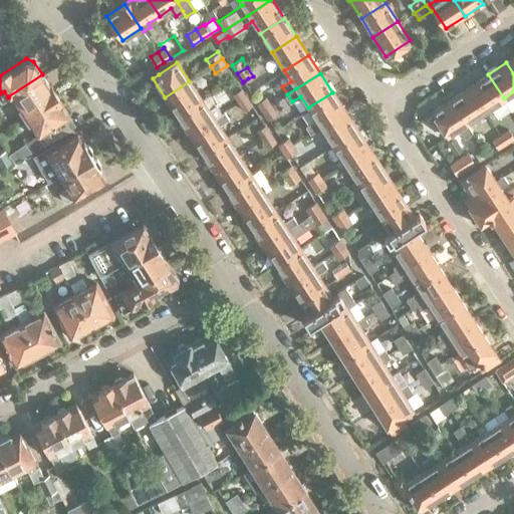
[(55,94),(42,74),(8,96),(22,116),(55,94)]
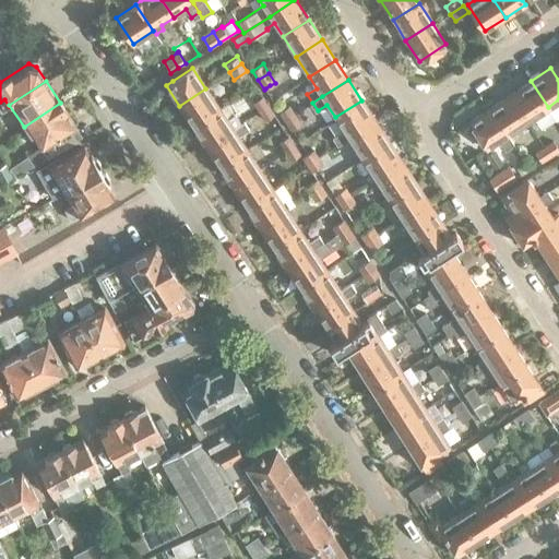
[(531,81),(510,94),(527,120),(548,107),(531,81)]
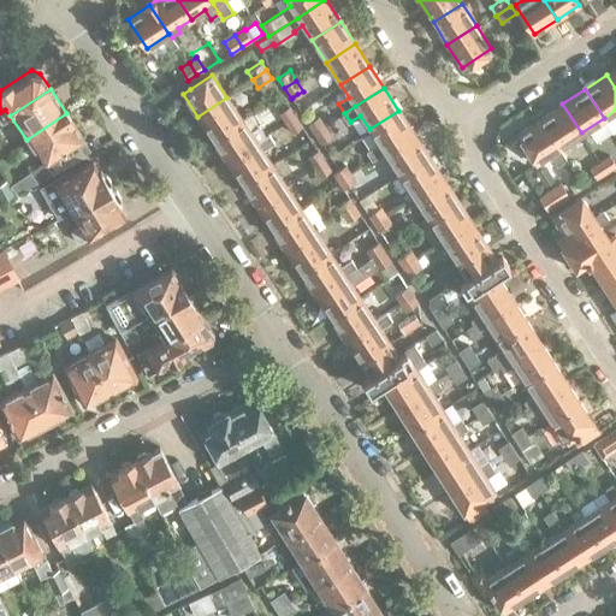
[(297,94),(292,98),(300,110),(306,106),(297,94)]
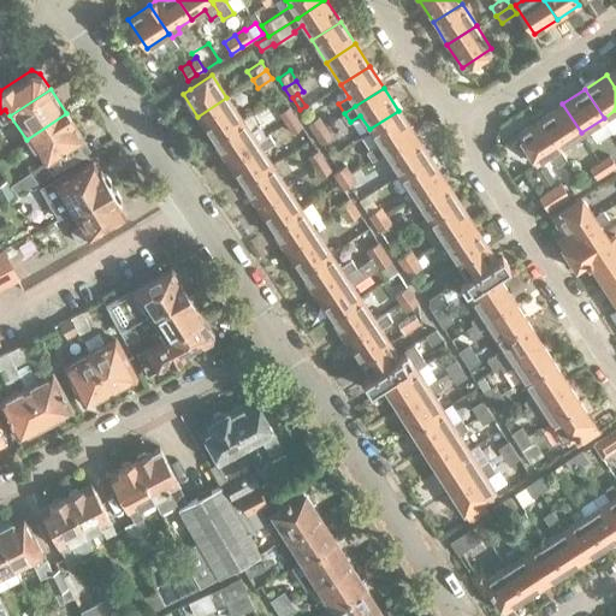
[(242,120),(226,98),(197,117),(213,140),(242,120)]
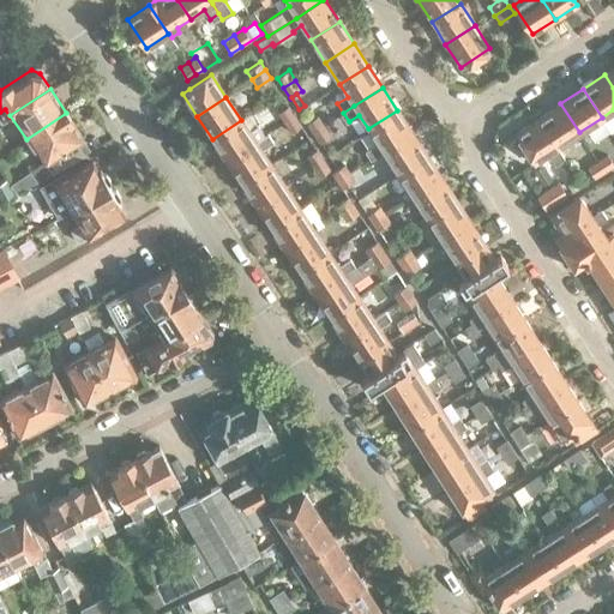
[(587,143),(579,132),(560,103),(539,118),(558,146),(569,139),(576,150),(587,143)]
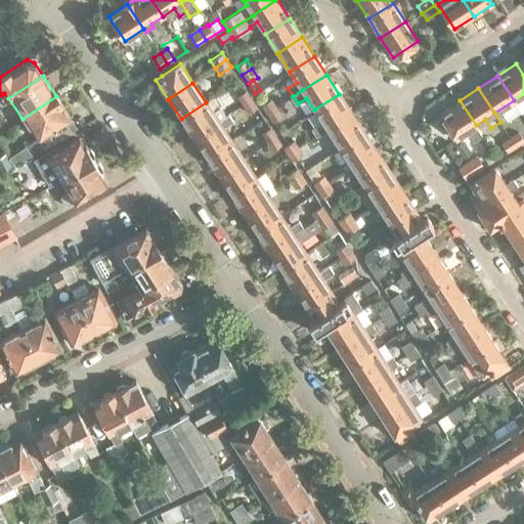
[(243,104),(252,98),(247,90),(236,96),(243,104)]
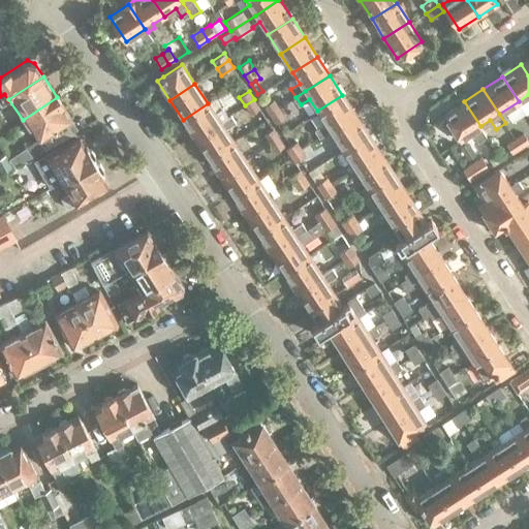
[(320,136),(330,130),(330,129),(354,114),(342,95),(317,111),(324,123),(315,129),(320,136)]
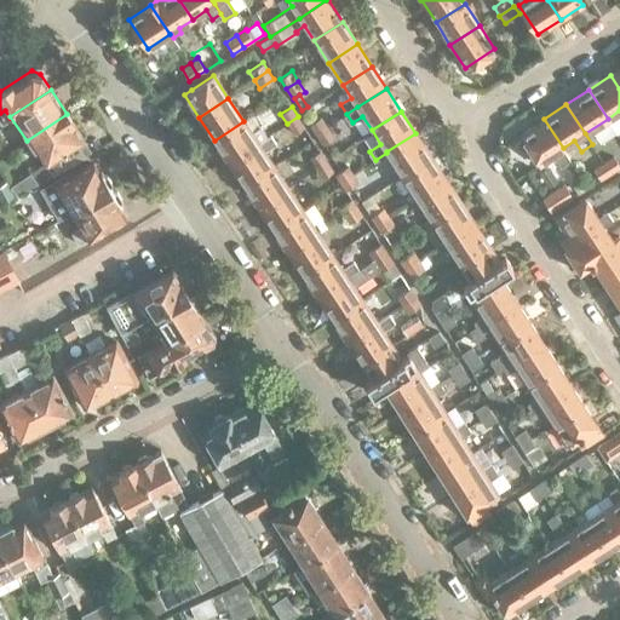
[(82,138),(67,114),(27,141),(42,164),(28,173),(35,185),(52,174),(84,156),(75,143),(82,138)]
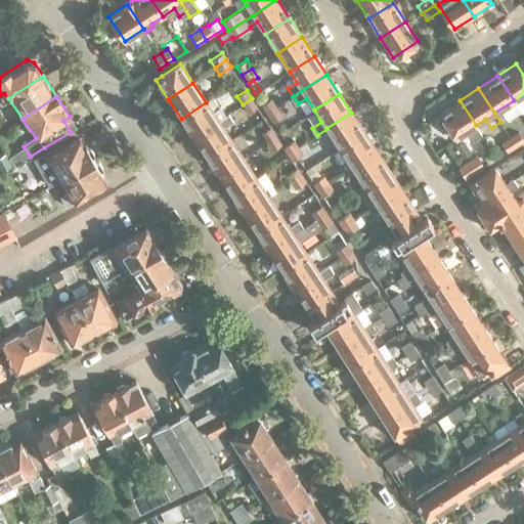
[(252,98),(243,104),(248,114),(257,107),(252,98)]
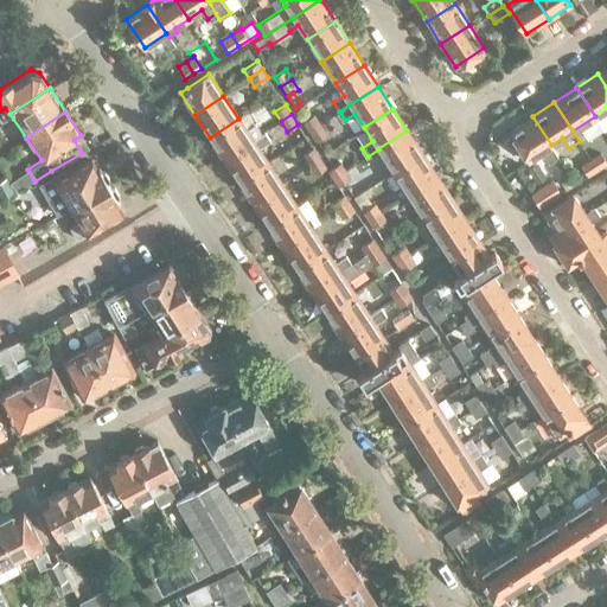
[(310,132),(321,123),(314,114),(302,121),(310,132)]
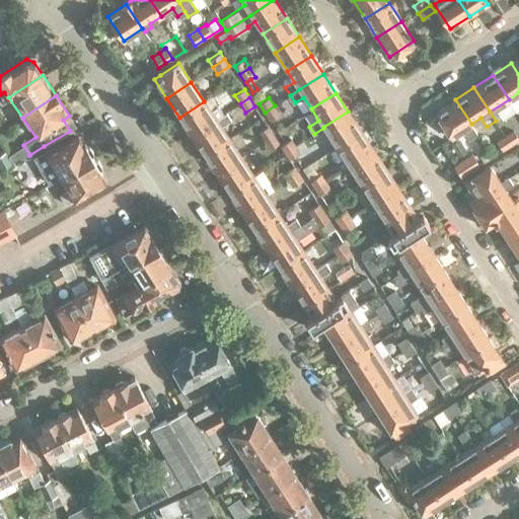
[(476,134),(470,125),(471,124),(455,99),(436,113),(451,137),(462,130),(468,139),(476,134)]
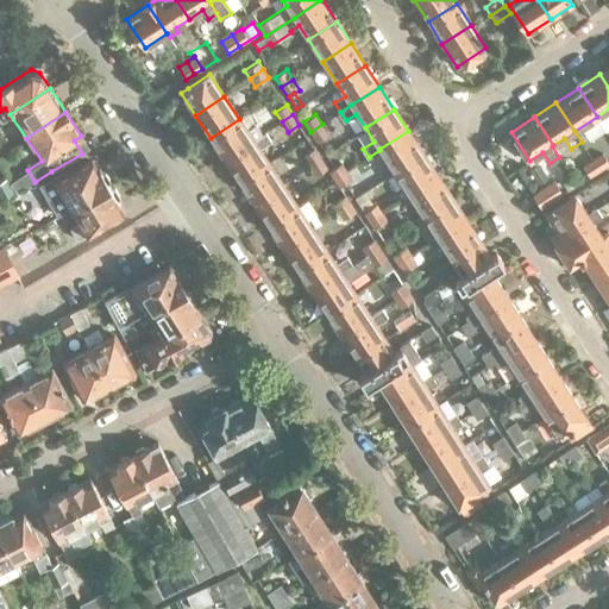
[(246,130),(239,119),(211,138),(225,159),(253,140),(263,135),(256,123),(246,130)]
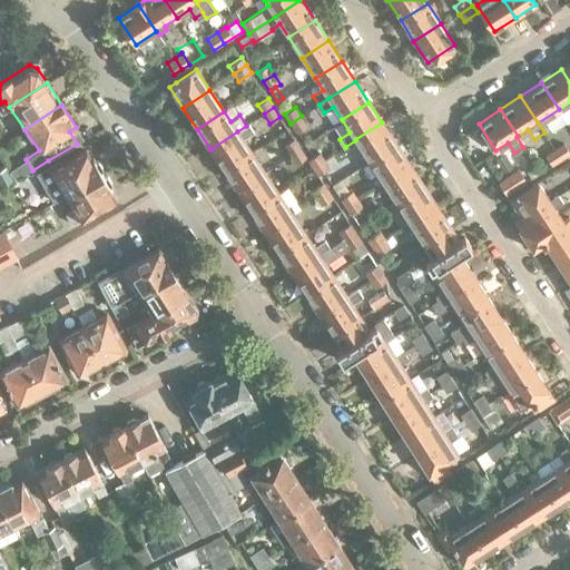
[(302,116),(291,124),(296,133),(307,126),(302,116)]
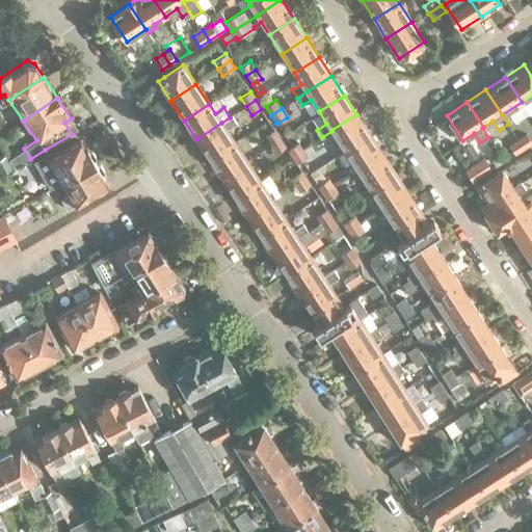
[(331,130),(331,131),(344,150),(369,134),(356,114),(331,130)]
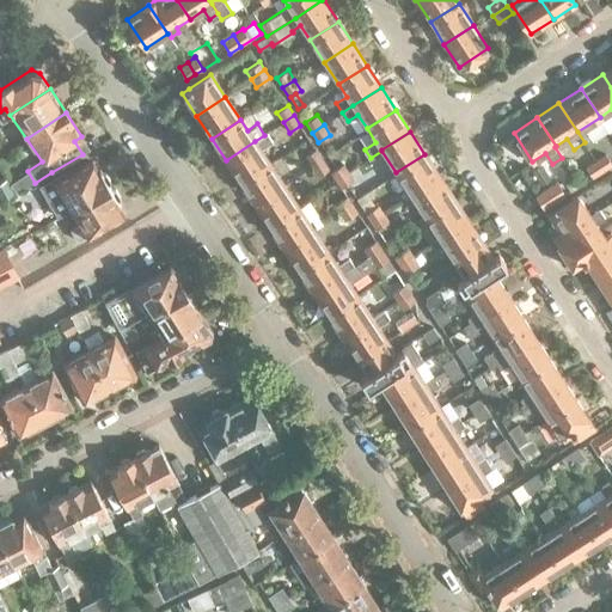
[(269,164),(255,141),(226,160),(240,182),(269,164)]
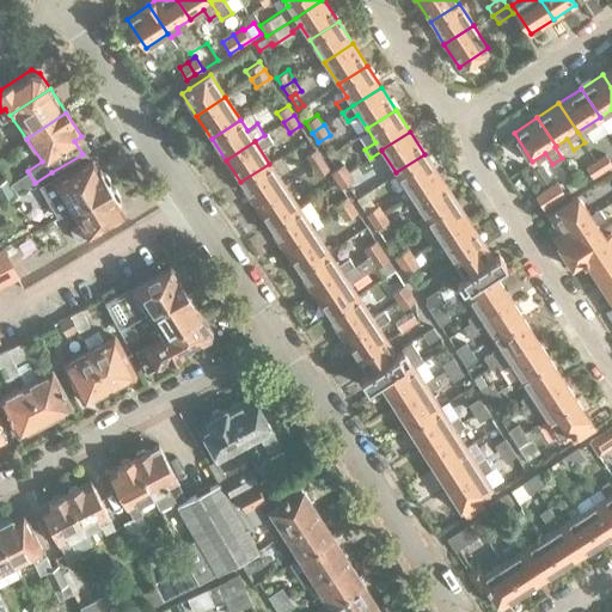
[(348,157),(341,145),(326,153),(334,165),(348,157)]
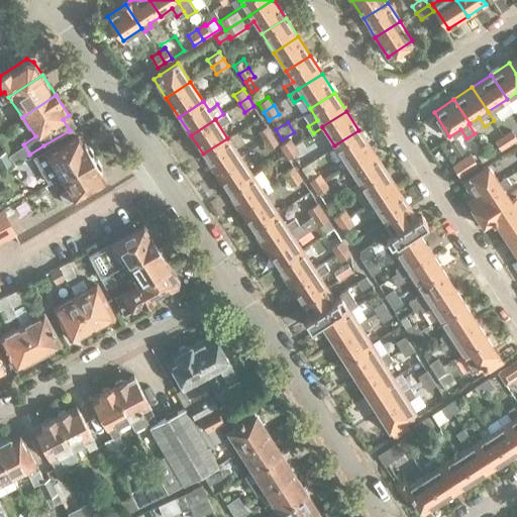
[(264,139),(273,133),(267,125),(257,131),(264,139)]
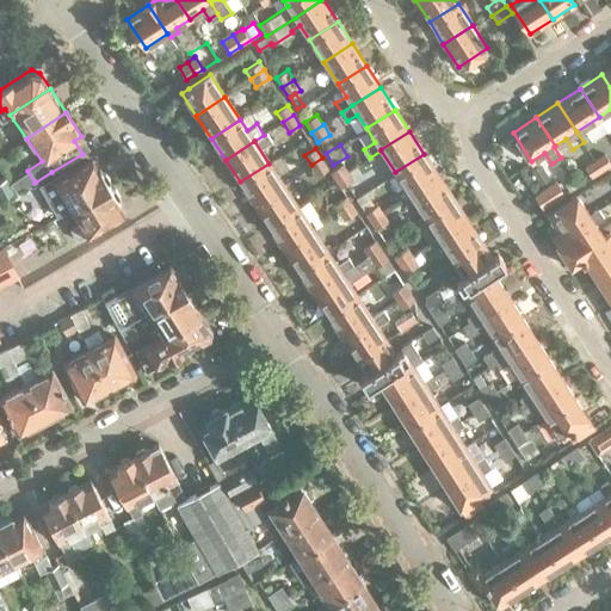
[(395,172),(409,193),(438,176),(424,154),(395,172)]
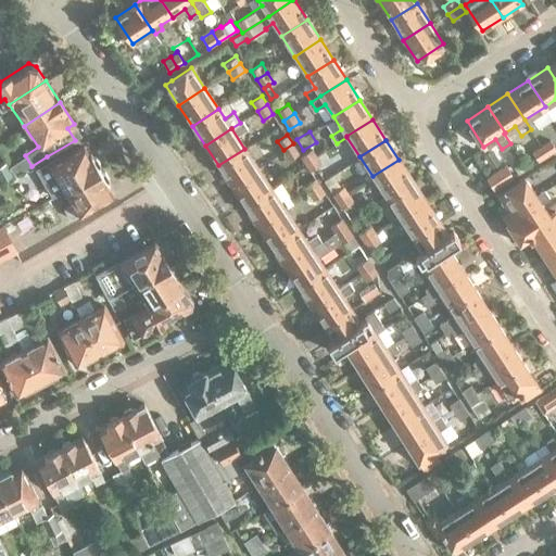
[(555,149),(550,140),(541,146),(547,155),(555,150),(555,149)]
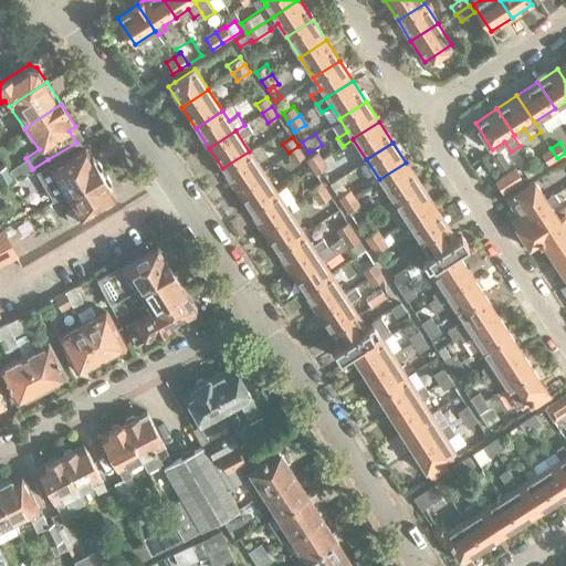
[(299,146),(289,153),(294,163),(304,156),(299,146)]
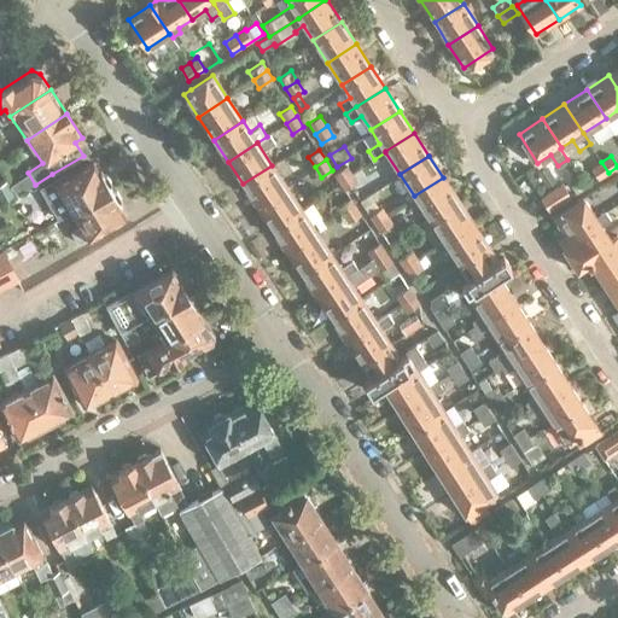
[(592,169),(598,179),(599,180),(608,173),(601,162),(592,168),(592,169)]
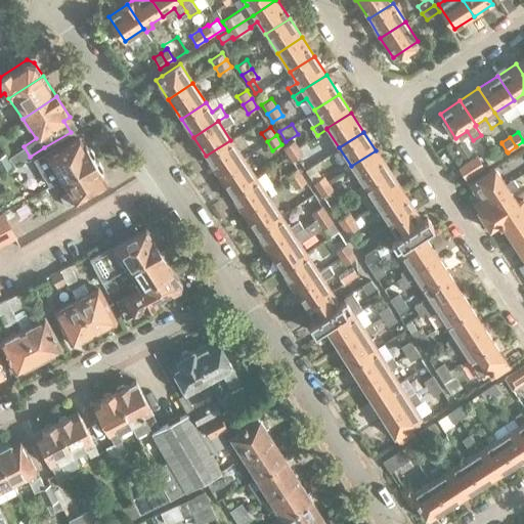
[(60,178),(91,160),(78,138),(47,157),(48,158),(41,162),(46,170),(53,166),(60,178)]
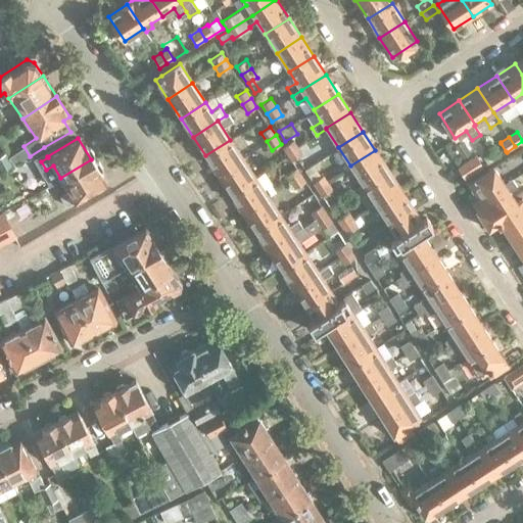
[(286,154),(298,146),(294,139),(282,146),(286,154)]
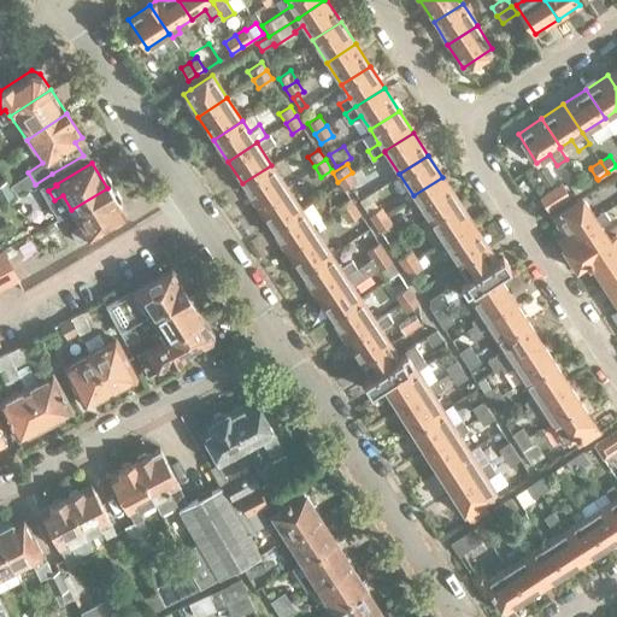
[(271,165),(242,183),(257,206),(286,187),(271,165)]
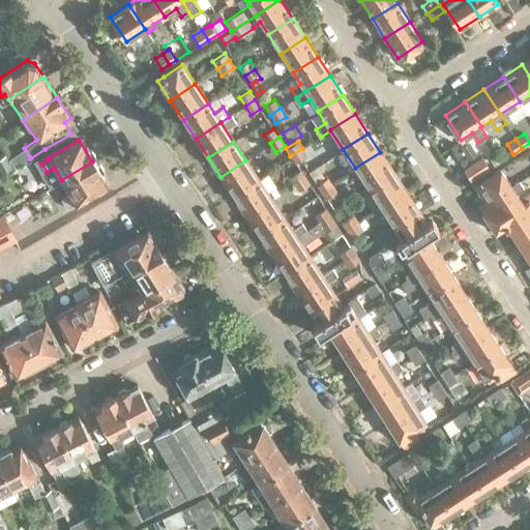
[(302,148),(290,156),(294,164),(306,155),(302,148)]
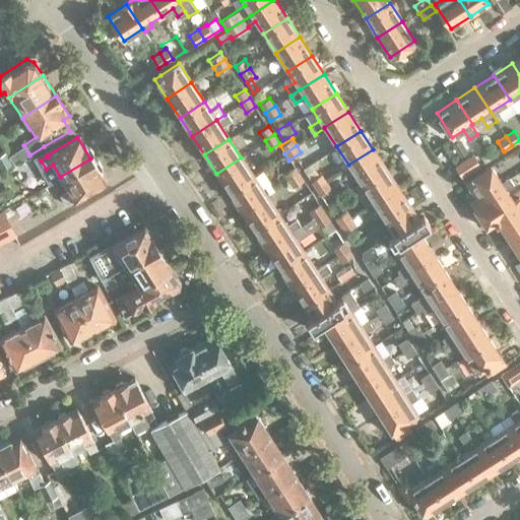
[(348,165),(354,174),(361,184),(385,168),(373,149),(348,165)]
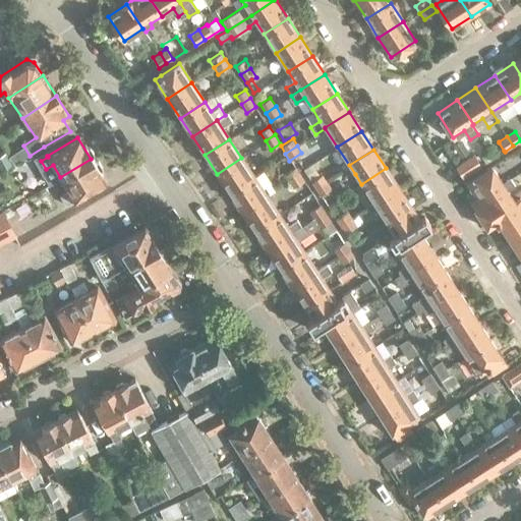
[(0,154),(0,171),(0,172),(13,165),(5,152),(0,154)]
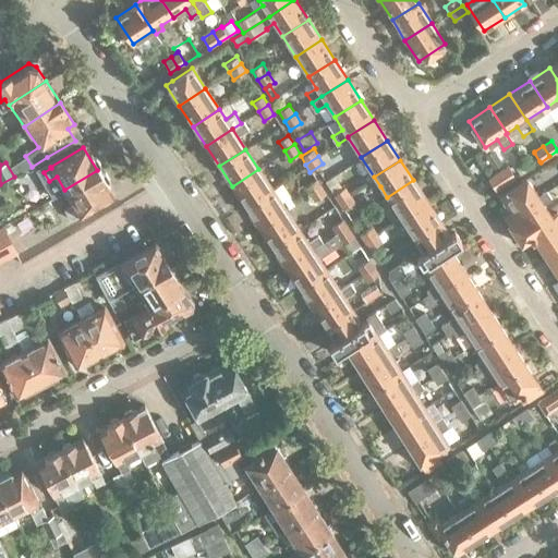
[(516,178),(508,165),(488,178),(496,191),(516,178)]
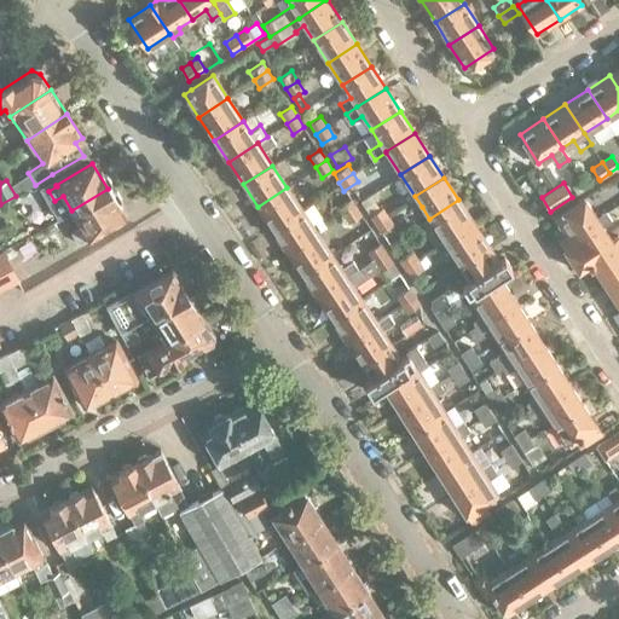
[(287,187),(258,207),(272,229),(301,209),(287,187)]
